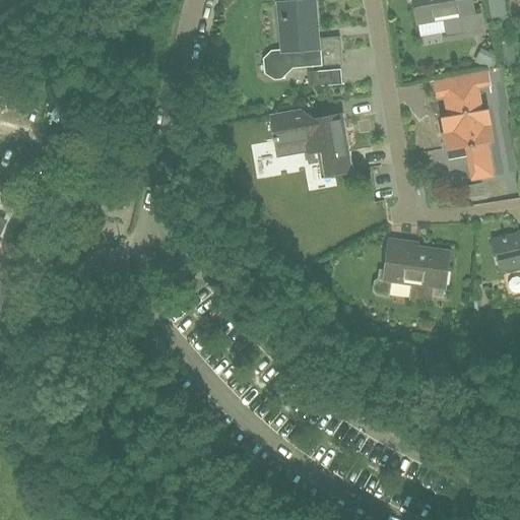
[(304,0),(275,2),(279,54),(271,55),(265,61),(266,72),(273,76),(278,76),(284,69),(342,65),(339,38),(319,39),(316,0),(304,0)]
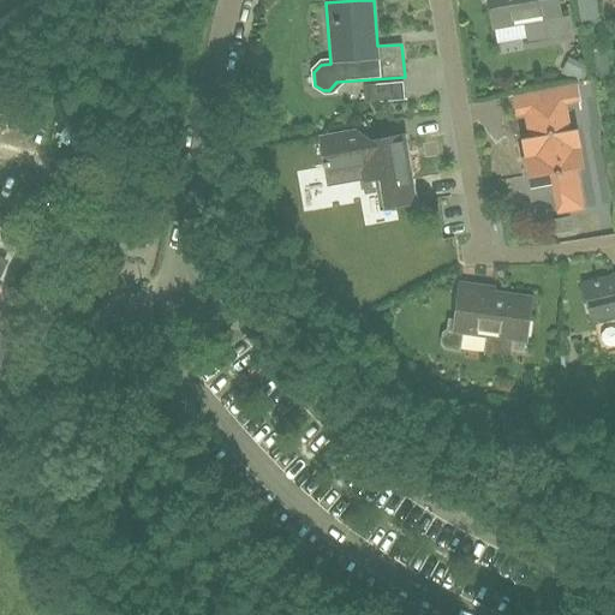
[(567,11),(560,12),(556,0),(487,0),(493,28),(523,23),(526,41),(572,34),(567,11)]
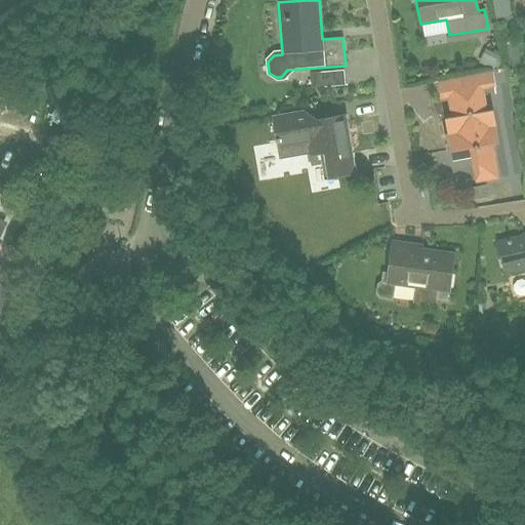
[(447,99),(450,117),(446,118),(451,150),(471,147),(477,180),(498,176),(492,144),(497,143),(492,111),(487,111),(483,89),(494,87),(492,71),(456,78),(458,87),(460,96),(447,99)]
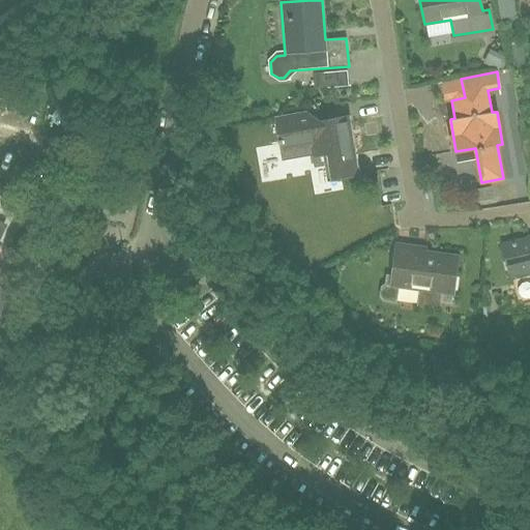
[(324,88),(323,74),(313,74),(314,89),(324,88)]
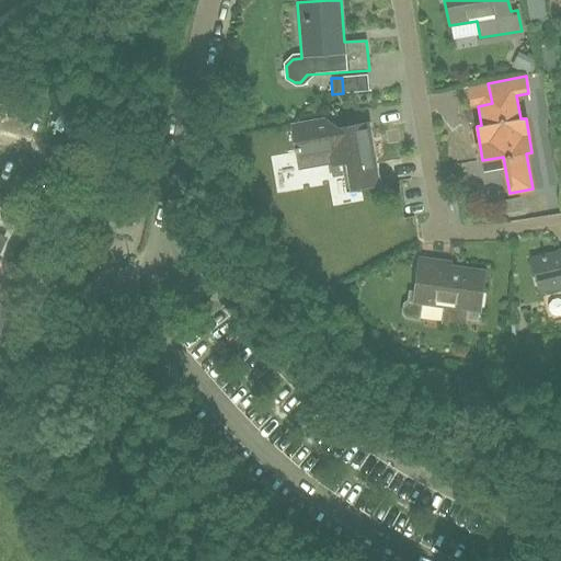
[(332,168),(346,165),(351,191),(379,185),(368,122),(338,127),(331,123),(324,118),(290,124),(292,136),(295,136),(296,147),(294,147),(295,153),(298,152),(299,159),(330,153),(332,168)]
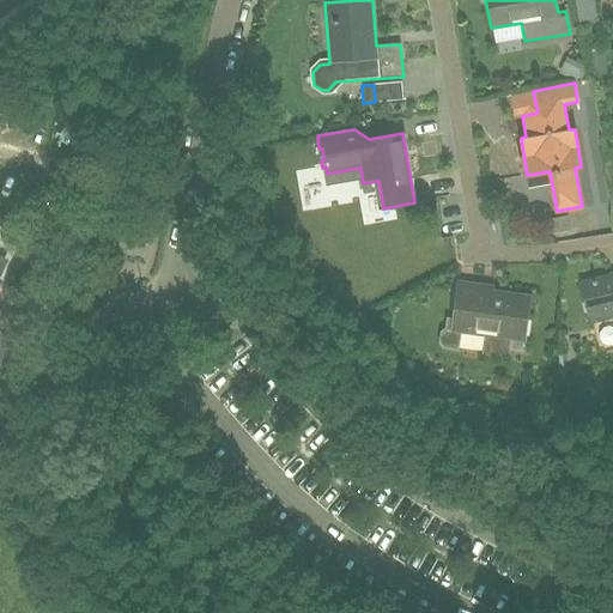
[(0,214),(0,226),(5,230),(2,236),(0,241),(23,250),(31,254),(41,234),(10,220),(0,214)]
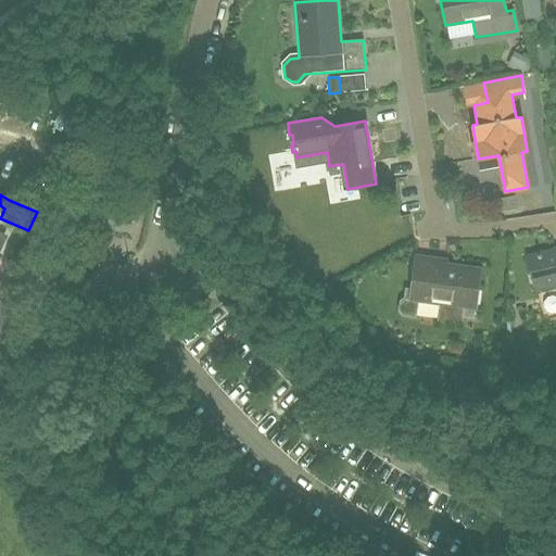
[(555,255),(528,261),(529,262),(526,263),(525,265),(527,276),(529,277),(531,277),(533,288),(555,282),(555,255)]
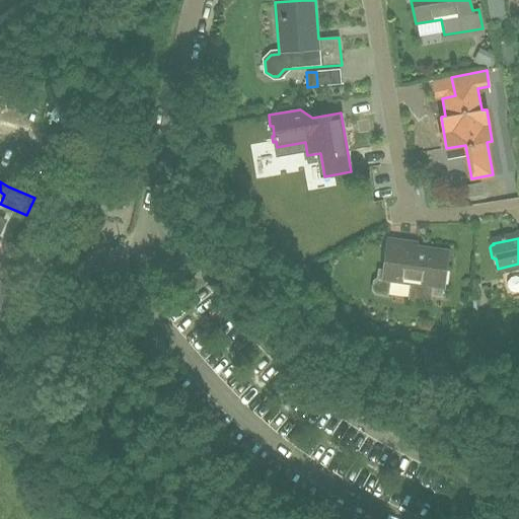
[(383,279),(390,280),(411,283),(410,298),(430,301),(431,295),(441,296),(443,287),(448,251),(416,247),(417,243),(402,242),(388,240),(384,271),(383,279)]
